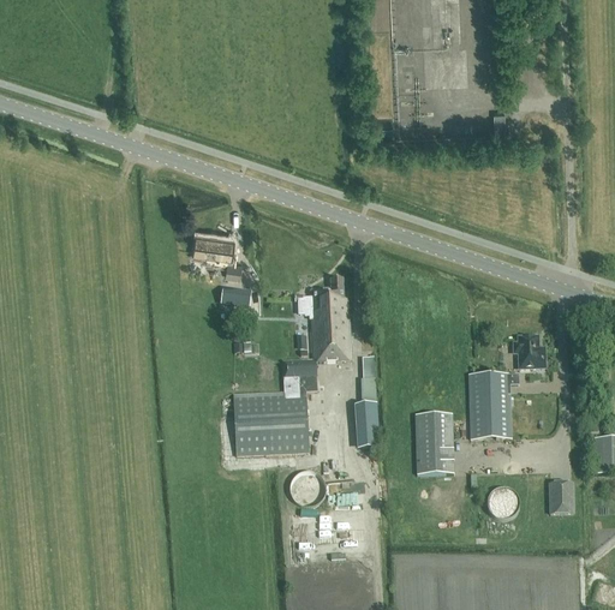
[(494,132),(506,131),(505,111),(494,111),(494,132)]
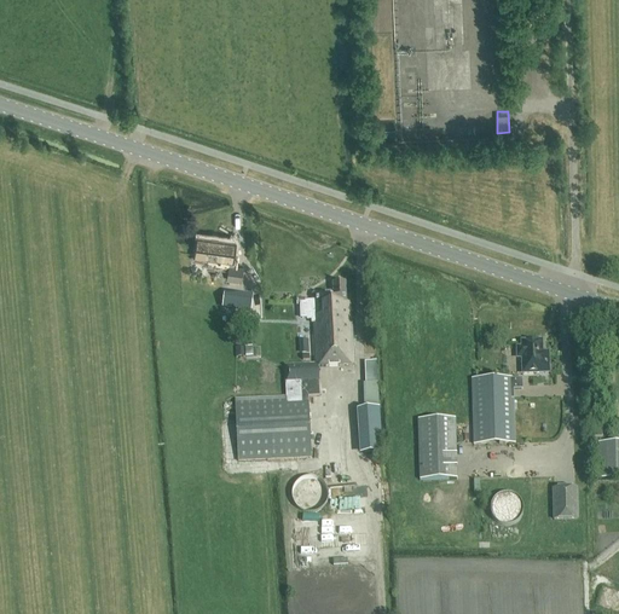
[(239,279),(241,265),(229,264),(229,259),(231,260),(233,241),(195,236),(192,255),(207,256),(206,266),(213,267),(214,266),(227,267),(226,278),(239,279)]
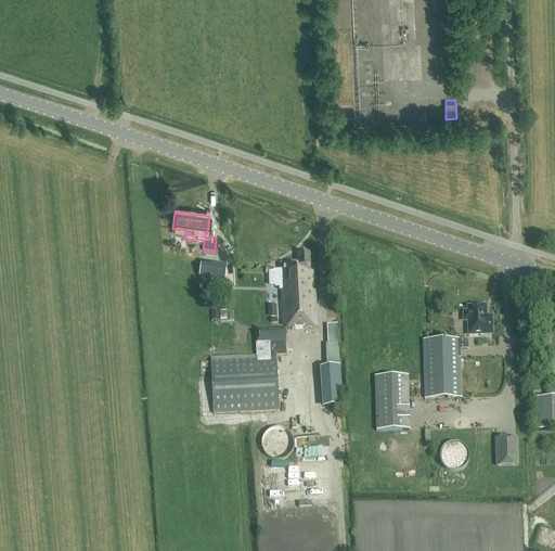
[(318,324),(317,299),(314,268),(310,268),(309,250),(297,251),(298,259),(279,260),(280,273),(279,273),(281,299),(282,325),(255,328),(257,353),(210,356),(214,410),(279,406),(275,353),(286,351),(285,325),(318,324)]
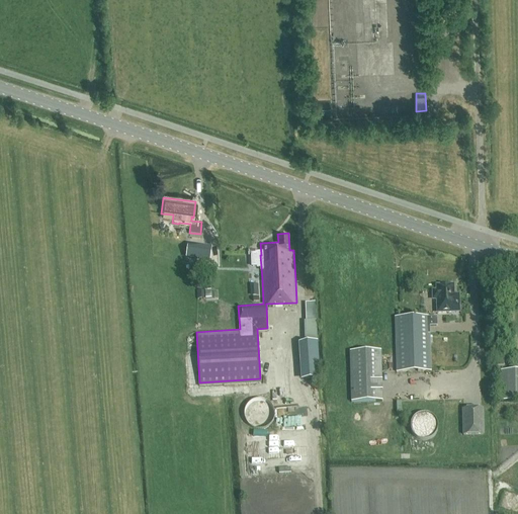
[(187,241),(185,255),(208,259),(211,244),(187,241)]
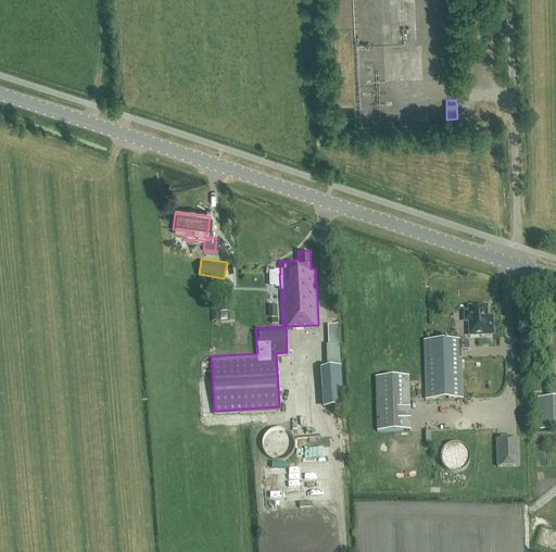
[(327,339),(337,339),(336,314),(335,314),(335,301),(326,302),(327,315),(326,315),(327,339)]
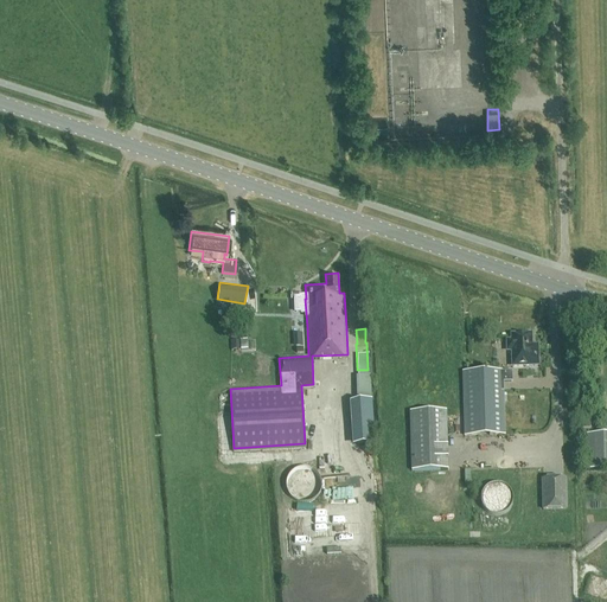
[(537,362),(537,343),(530,343),(530,331),(511,331),(511,337),(509,337),(508,339),(508,345),(509,346),(512,346),(512,362),(537,362)]
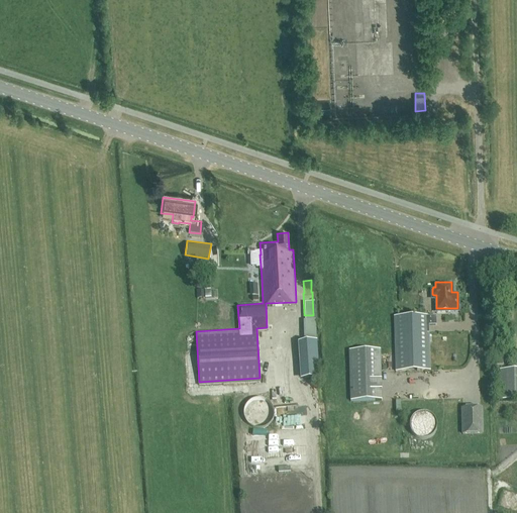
[(435,312),(393,314),(395,368),(429,367),(428,326),(428,321),(436,321),(435,312)]
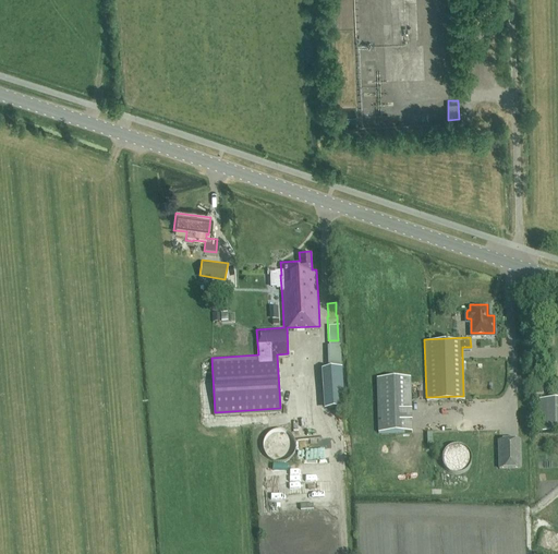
[(327,366),(328,366),(341,366),(341,342),(327,342),(327,366)]
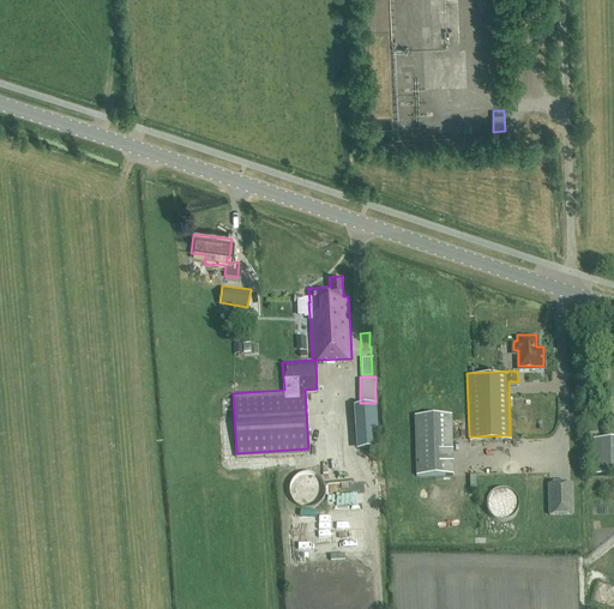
[(453,471),(452,411),(414,412),(415,472),(453,471)]
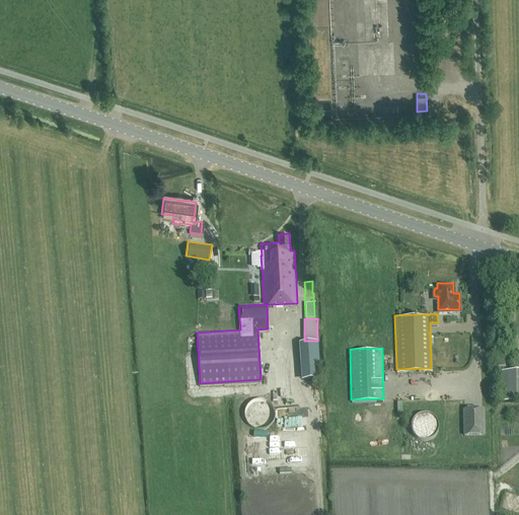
[(518,397),(518,366),(498,367),(499,398),(518,397)]
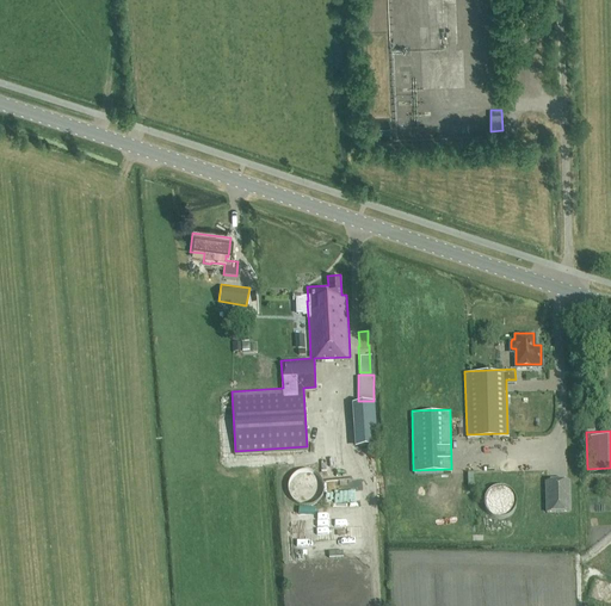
[(323,489),(323,482),(321,475),(316,470),(309,467),(302,467),(295,470),(291,475),(288,481),(288,488),(290,494),(295,499),(301,501),(307,502),(314,500),(320,495),(323,489)]
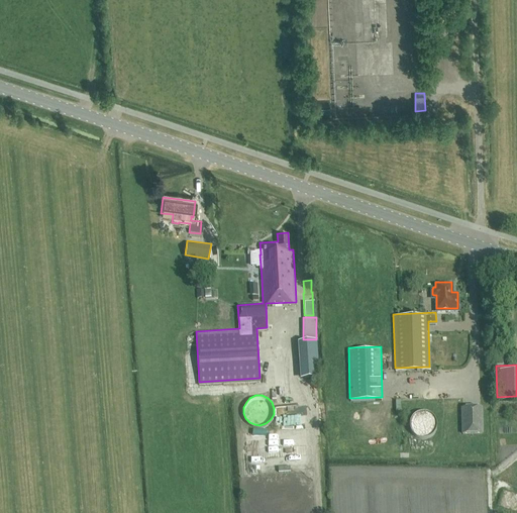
[(483,431),(483,404),(461,405),(461,431),(483,431)]
